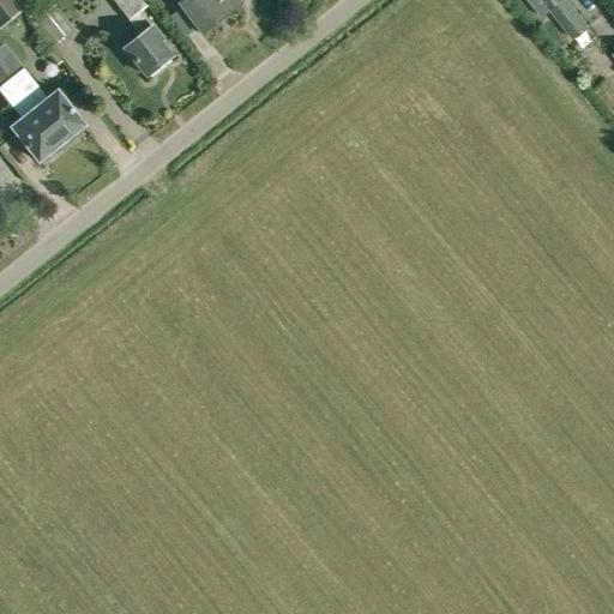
[(0,0),(0,28),(23,10),(14,0),(0,0)]
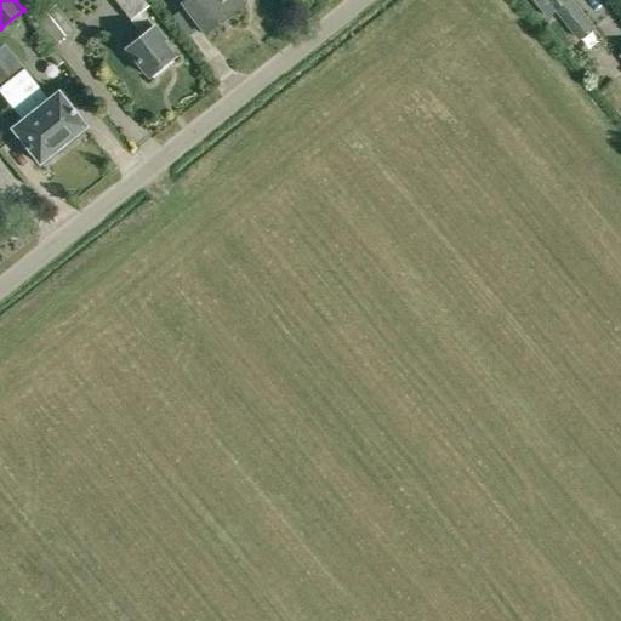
[(115,0),(130,18),(131,18),(143,34),(126,47),(148,77),(174,57),(163,43),(166,40),(153,24),(152,26),(141,11),(149,4),(146,0),(115,0)]
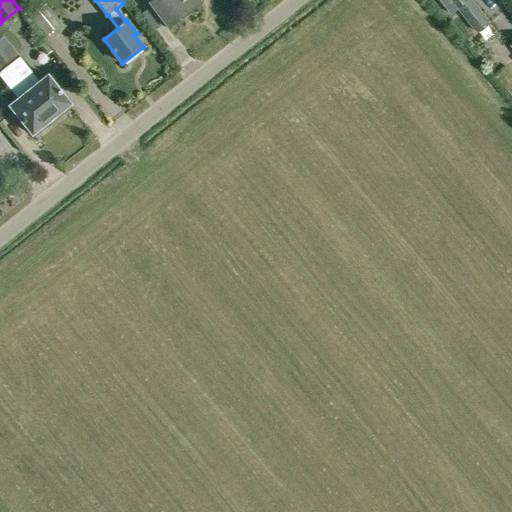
[(168,28),(199,6),(195,0),(151,0),(153,2),(151,3),(168,28)]
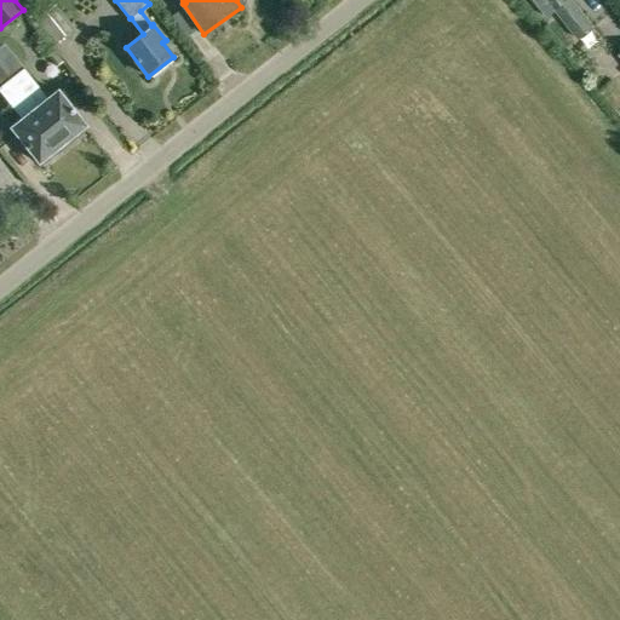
[(580,39),(595,28),(572,0),(535,0),(549,16),(556,10),(580,39)]
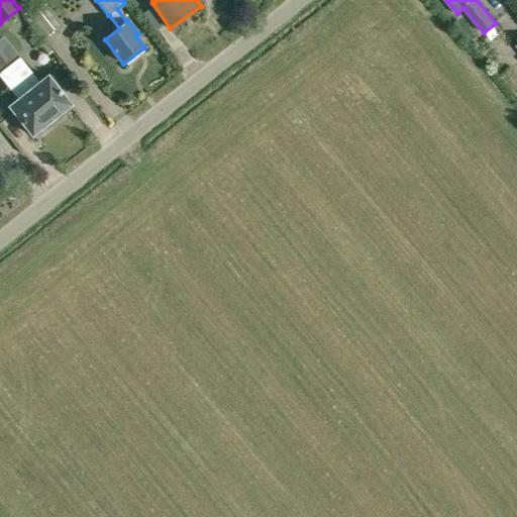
[(28,16),(44,38),(62,21),(45,2),(28,16)]
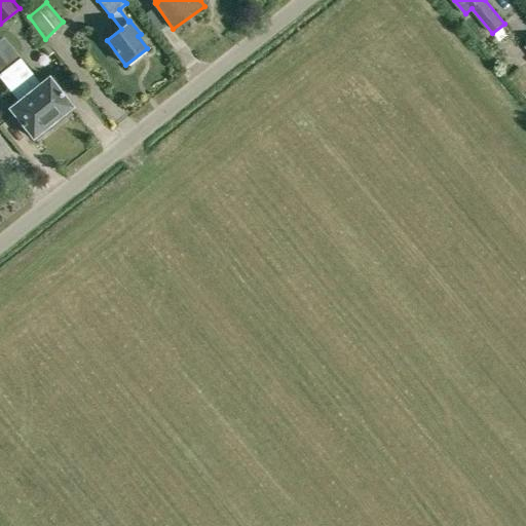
[(23,59),(11,67),(52,124),(73,109),(51,79),(41,85),(23,59)]
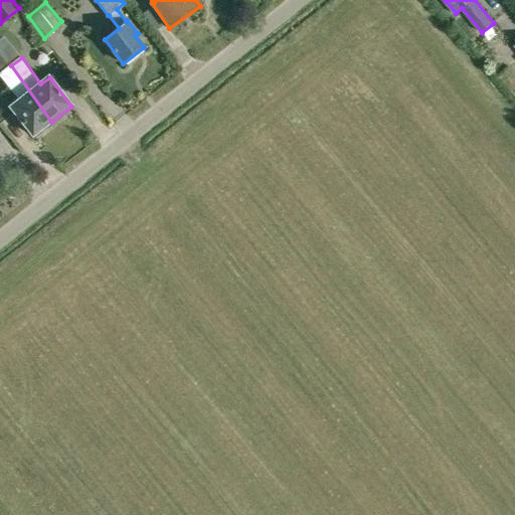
[(31,136),(51,122),(11,65),(0,72),(0,73),(18,100),(10,106),(31,136)]
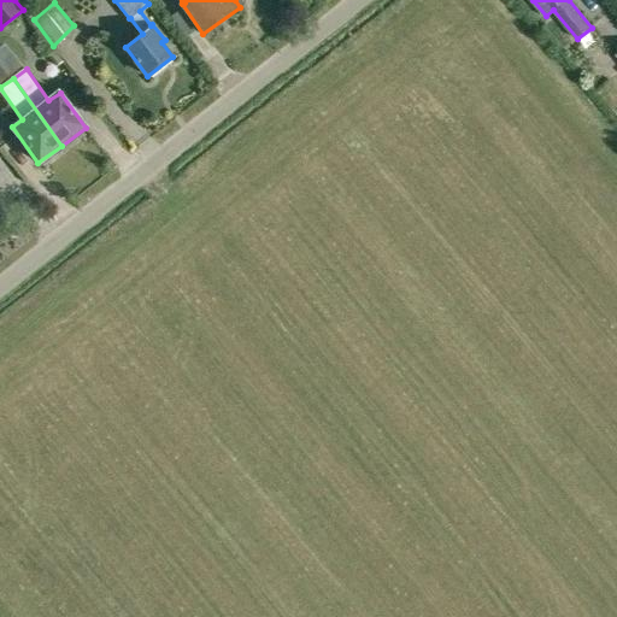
All buildings are outlined.
